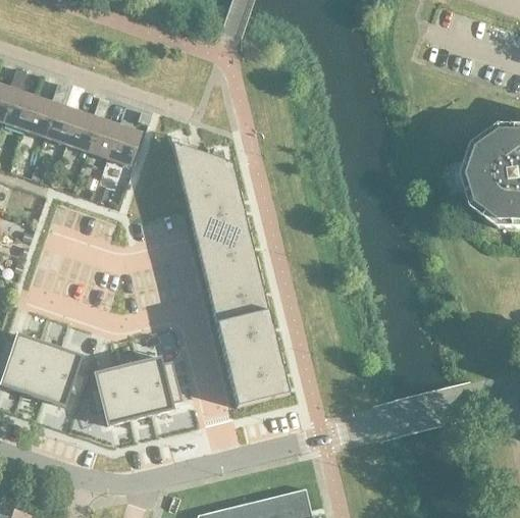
[(16,67),(13,76),(23,81),(28,70),(16,67)]
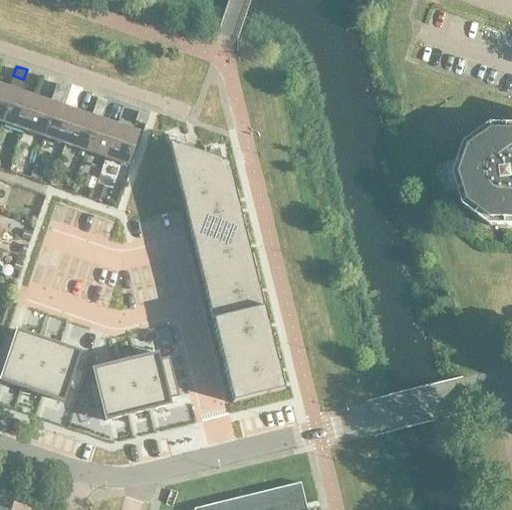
[(23,79),(13,75),(10,85),(15,86),(4,119),(24,126),(35,93),(20,88),(23,79)]
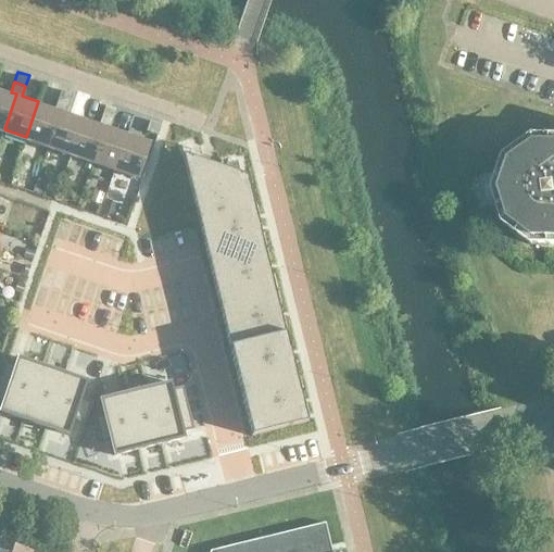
[(62,87),(59,97),(70,101),(73,90),(62,87)]
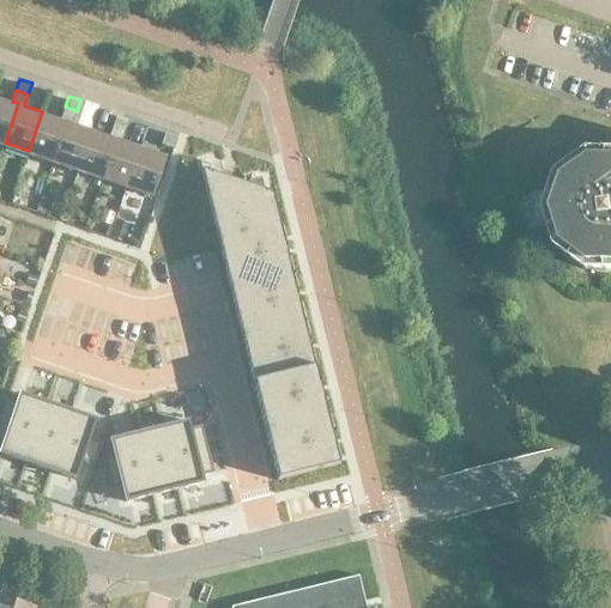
[(18,103),(12,102),(0,97),(0,140),(5,143),(18,103)]
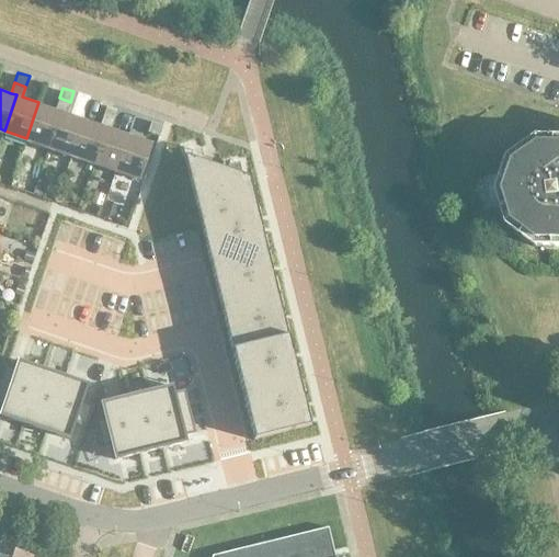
[(70,102),(59,98),(56,109),(61,110),(49,146),(71,154),(83,117),(67,112),(70,102)]
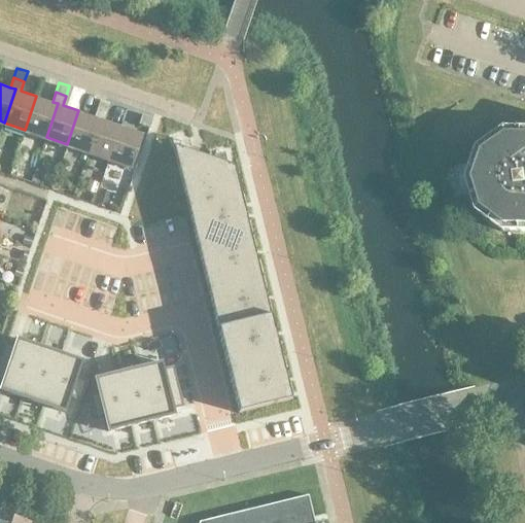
[(58,103),(53,102),(36,96),(25,130),(46,137),(58,103)]
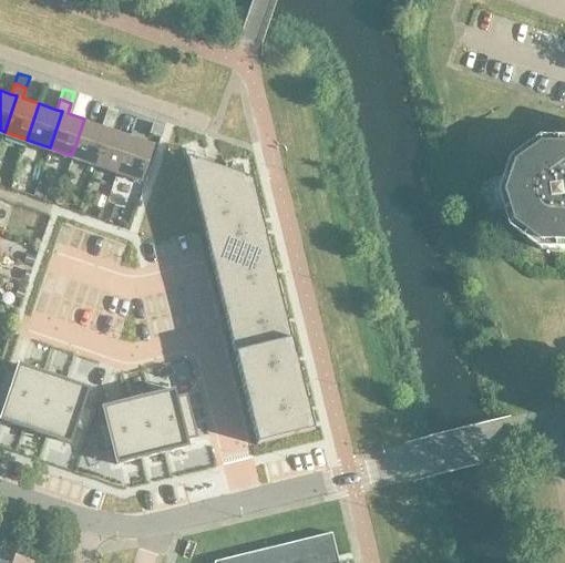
[(109,104),(105,114),(116,119),(120,108),(109,104)]
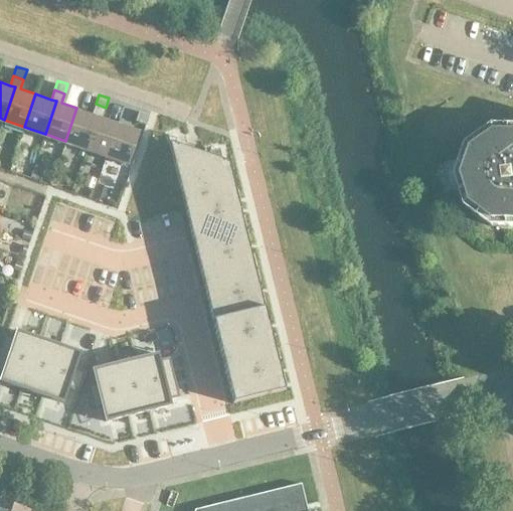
[(106,108),(96,104),(93,114),(98,115),(86,148),(107,155),(118,122),(103,117),(106,108)]
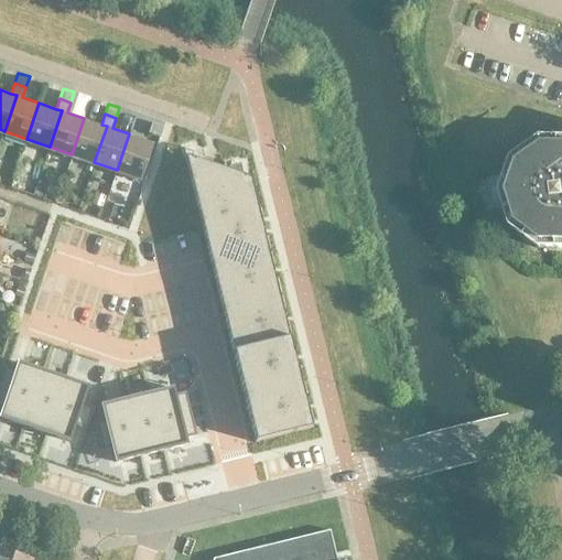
[(107,126),(101,125),(84,118),(72,154),(94,162),(107,126)]
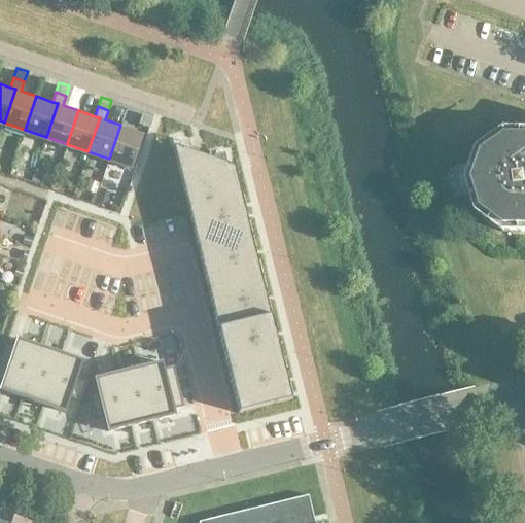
[(140,121),(150,125),(153,114),(143,111),(140,121)]
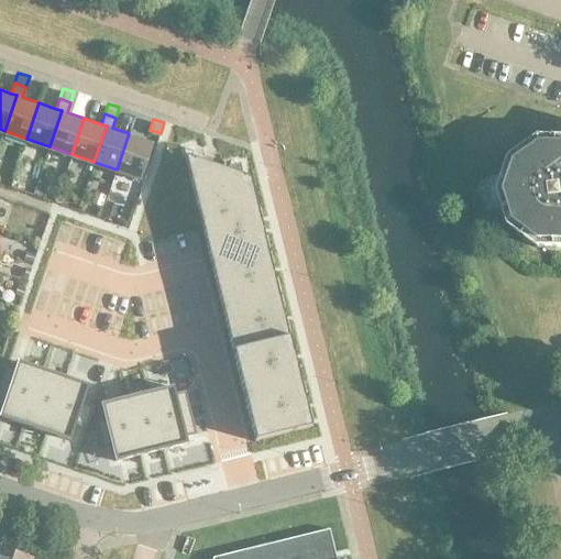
[(153,142),(129,133),(117,170),(140,177),(153,142)]
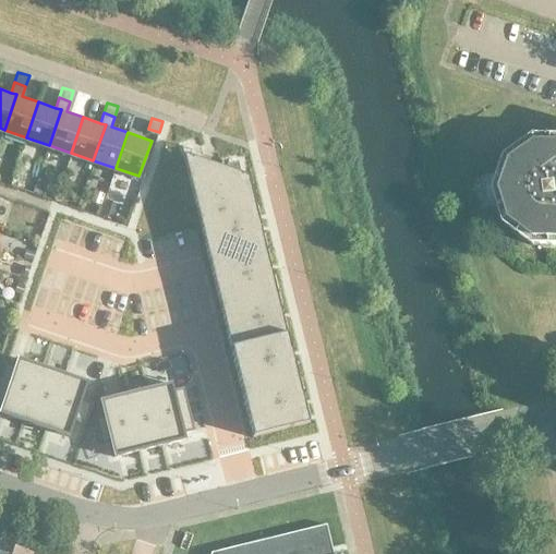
[(555,132),(538,132),(535,132),(508,152),(506,154),(495,185),(495,188),(506,219),(507,221),(533,242),(535,242),(555,242),(555,132)]
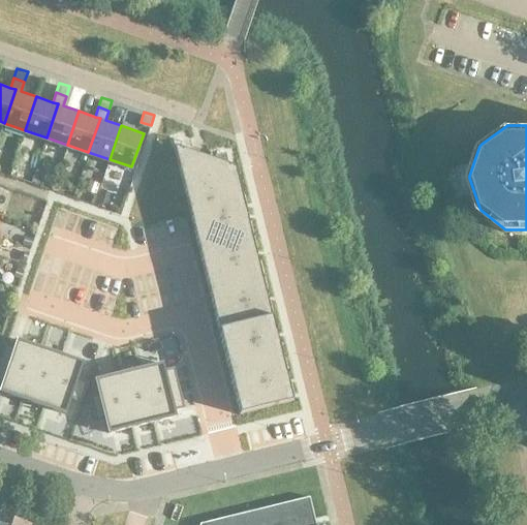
[(235,164),(174,144),(189,205),(242,192),(235,164)]
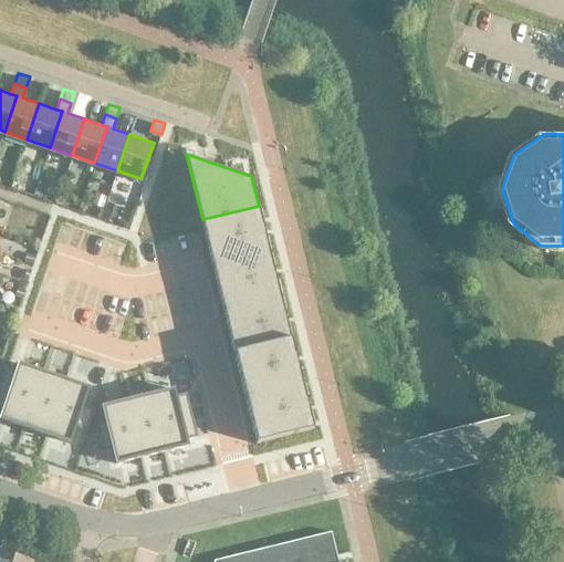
[(96,190),(93,200),(104,205),(107,195),(96,190)]
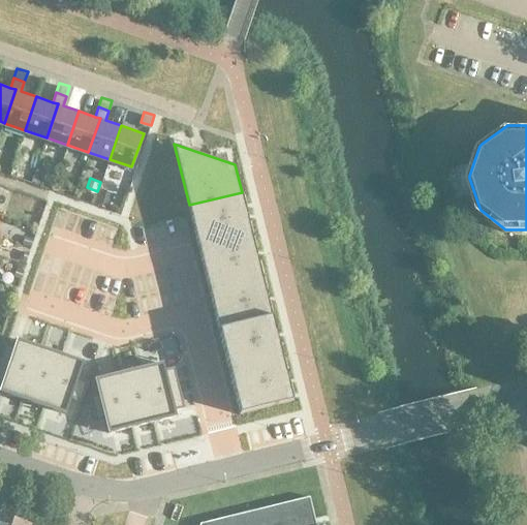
[(101,186),(96,202),(109,206),(114,191),(101,186)]
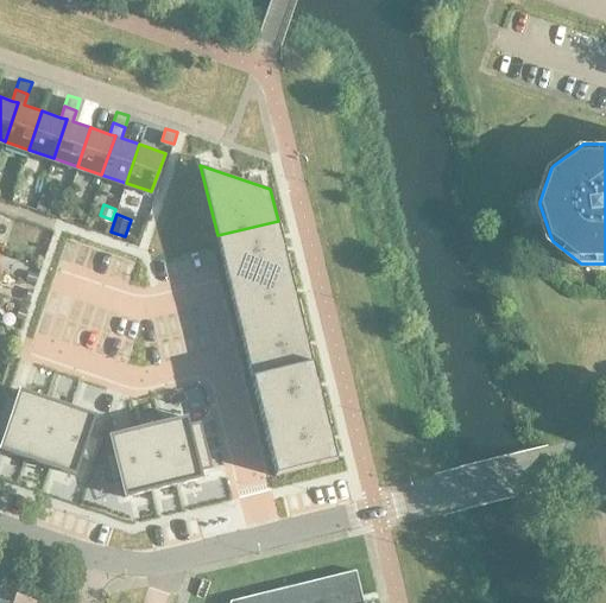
[(278,221),(218,235),(229,283),(289,268),(289,266),(283,268),(279,253),(285,252),(278,221)]
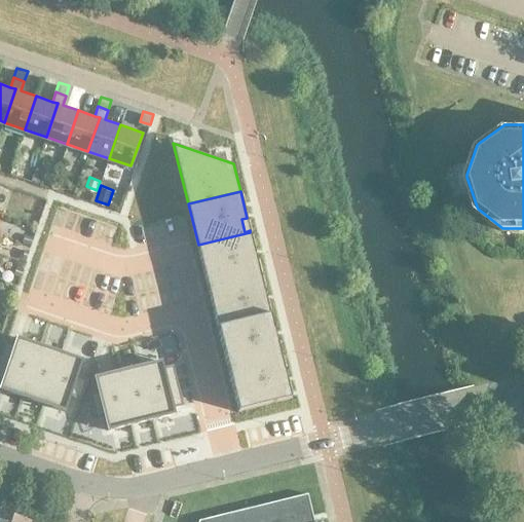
[(27,232),(24,240),(31,243),(34,234),(27,232)]
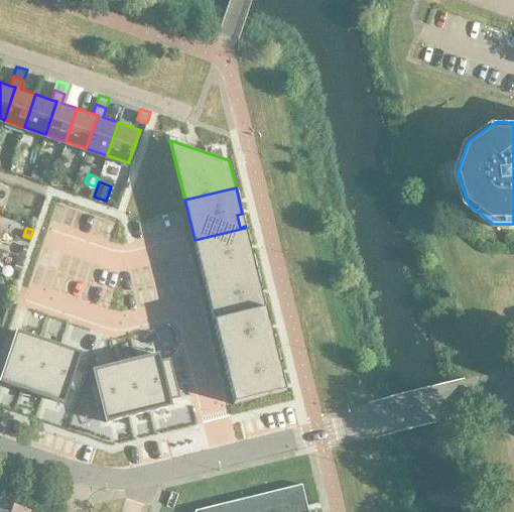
[(245,228),(195,240),(204,280),(255,267),(255,266),(250,267),(247,255),(252,254),(249,241),(244,242),(241,230),(246,229),(245,228)]
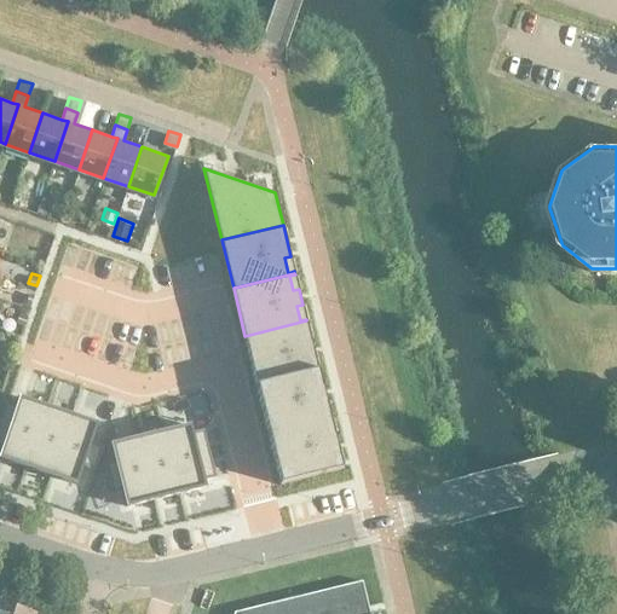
[(306,320),(244,336),(257,383),(318,369),(317,368),(312,369),(309,354),(313,353),(310,337),(305,339),(301,324),(306,323),(306,320)]
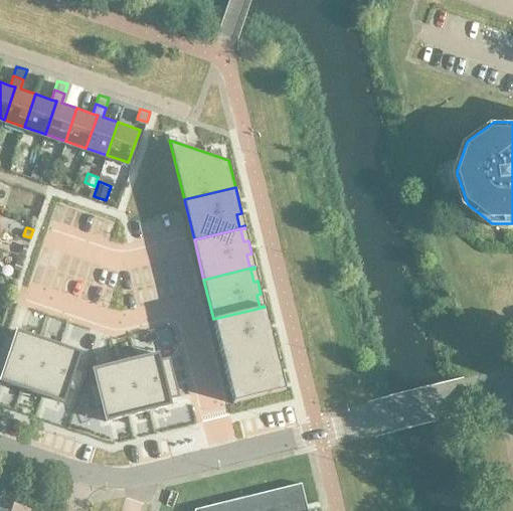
[(265,307),(213,319),(223,359),(274,347),(274,345),(269,346),(267,334),(271,333),(268,320),(263,321),(260,309),(265,308),(265,307)]
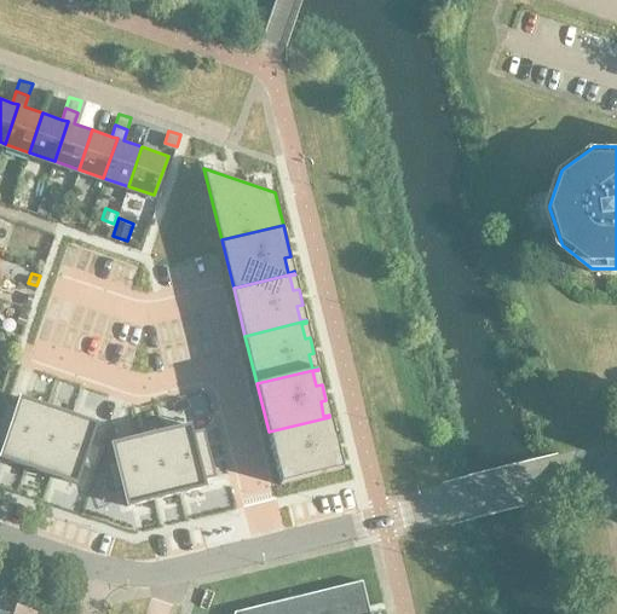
[(15,413),(10,424),(36,433),(46,403),(33,398),(21,394),(18,401),(15,413)]
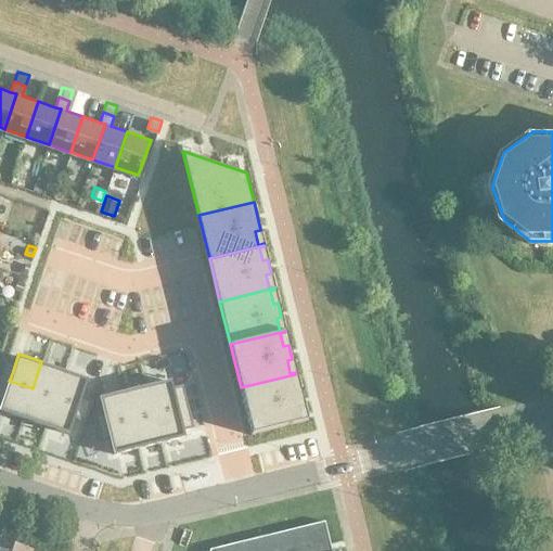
[(5,357),(2,368),(13,371),(16,360),(5,357)]
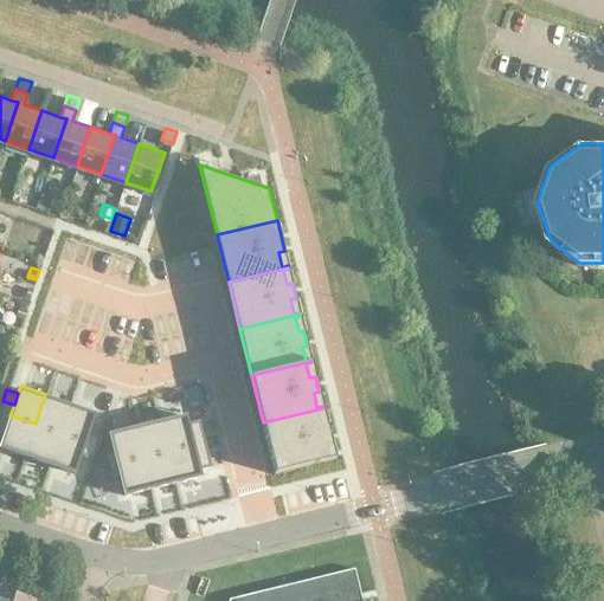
[(45,394),(36,424),(59,432),(70,402),(45,394)]
